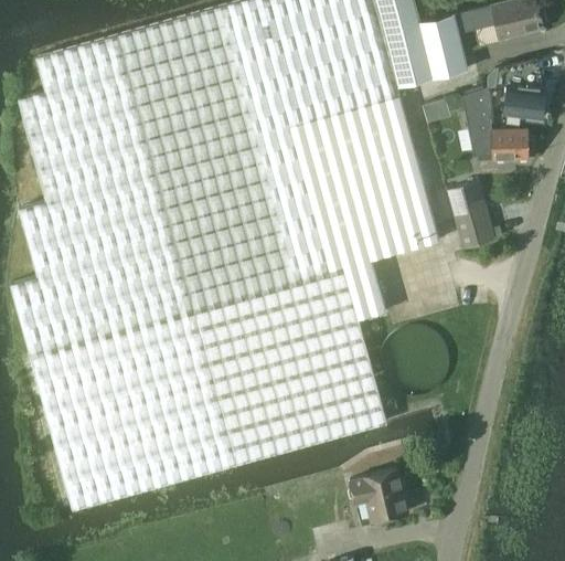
[(19,211),(36,278),(10,286),(72,512),(387,425),(359,321),(386,316),(371,261),(439,243),(397,88),(373,0),(246,0),(35,57),(44,93),(18,101),(45,203),(19,211)]
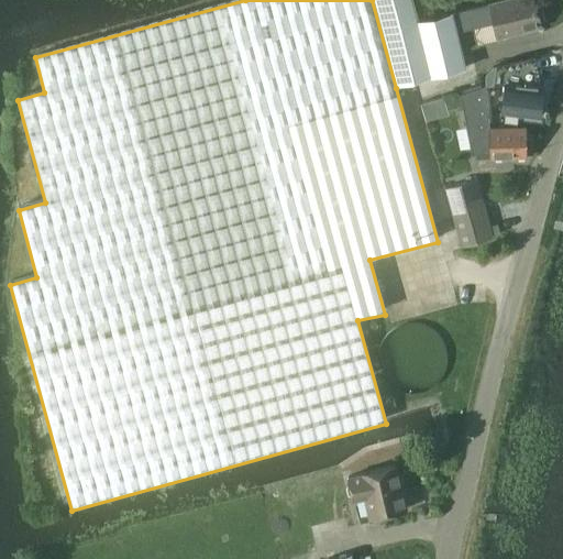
[(372,0),(396,88),(465,72),(456,35),(453,17),(453,15),(418,24),(411,0),(372,0)]
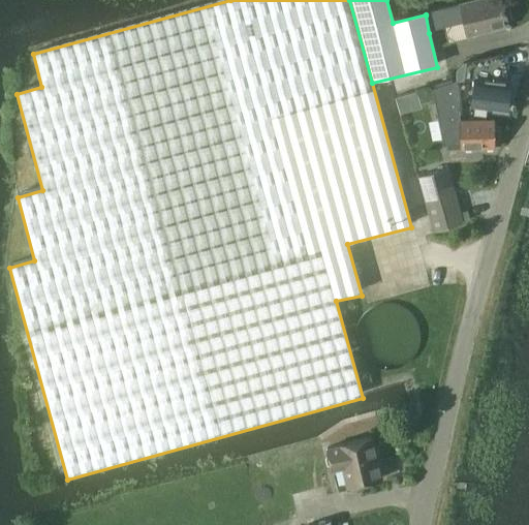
[(508,28),(501,0),(487,0),(458,7),(426,16),(430,33),(464,25),(467,38),(508,28)]
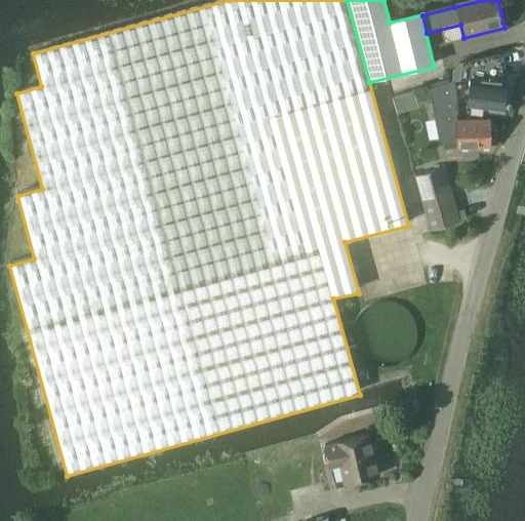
[(460,66),(453,73),(454,83),(458,83),(462,80),(462,79),(472,81),(469,108),(502,113),(507,83),(502,83),(503,77),(490,75),(487,59),(463,65),(460,66)]
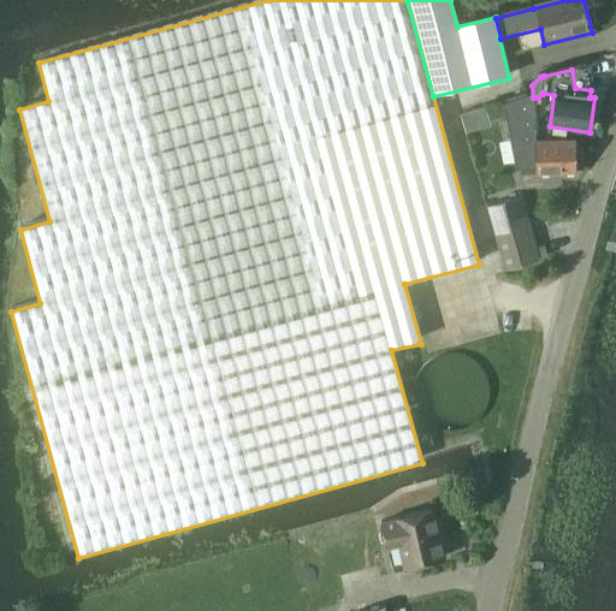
[(575,176),(575,143),(537,143),(533,102),(533,98),(503,108),(511,152),(515,173),(535,173),(535,176),(575,176)]
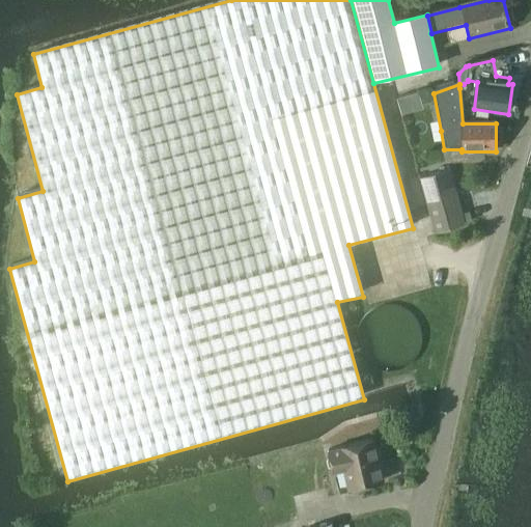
[(450,172),(419,181),(435,237),(466,228),(450,172)]
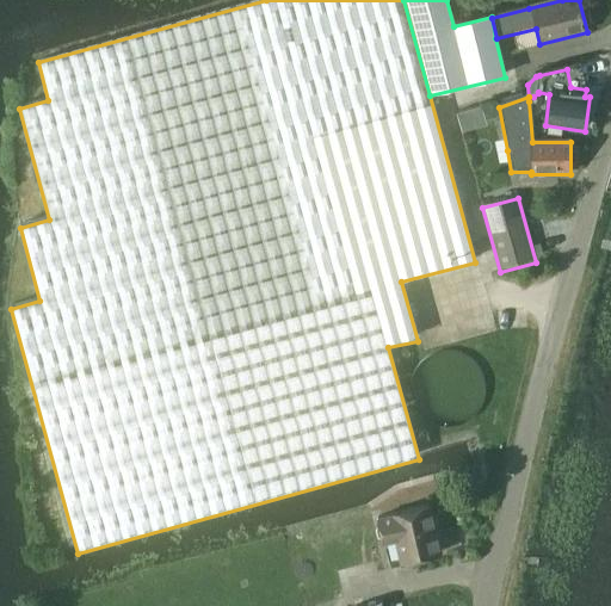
[(440,557),(430,509),(382,520),(386,538),(393,537),(399,567),(440,557)]
